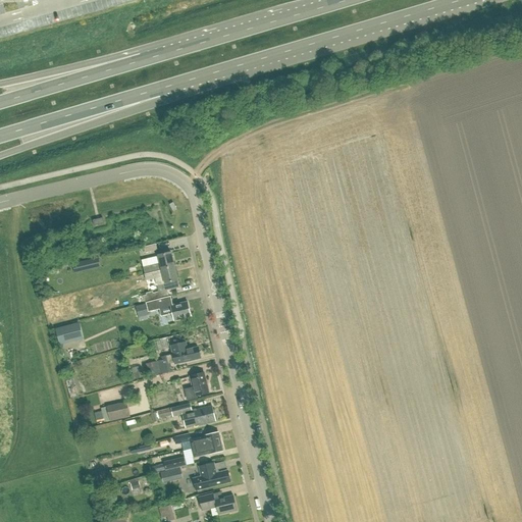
[(165,236),(168,248),(185,244),(181,231),(165,236)]
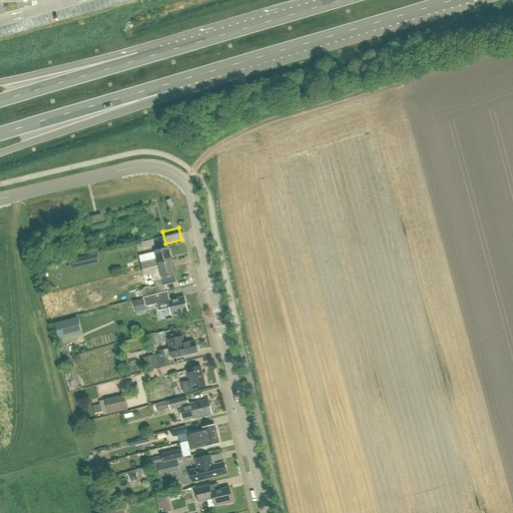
[(153,239),(141,243),(142,249),(155,245),(153,239)]
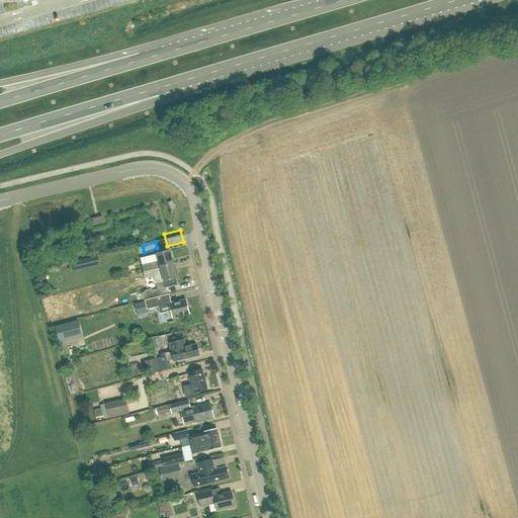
[(159,261),(143,265),(144,272),(173,265),(170,251),(158,254),(159,261)]
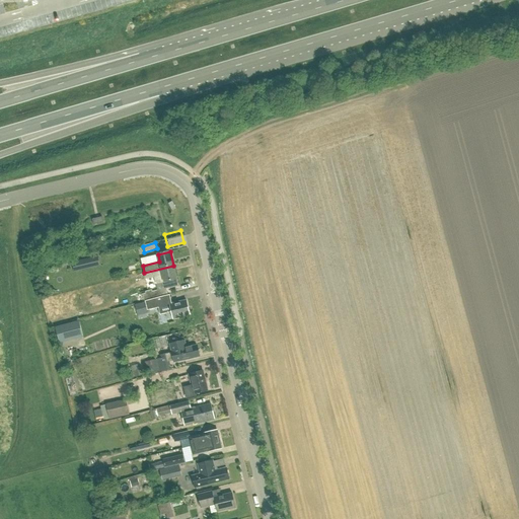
[(144,273),(146,280),(163,276),(164,282),(156,284),(158,291),(153,292),(152,291),(146,292),(146,294),(143,295),(144,301),(168,295),(167,289),(178,287),(176,280),(177,280),(173,266),(144,273)]
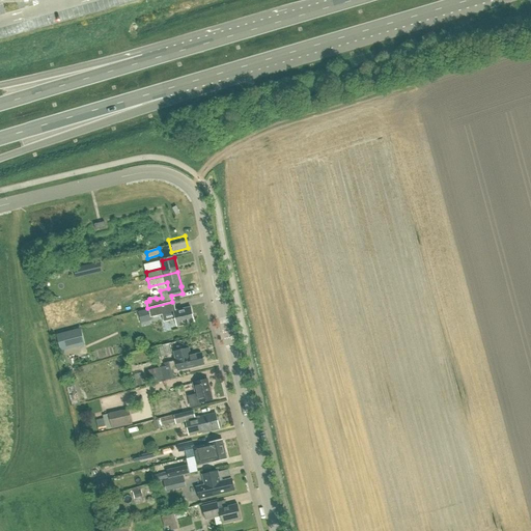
[(175,319),(177,327),(194,323),(191,308),(176,311),(173,302),(166,304),(148,308),(151,317),(163,315),(164,323),(175,319)]
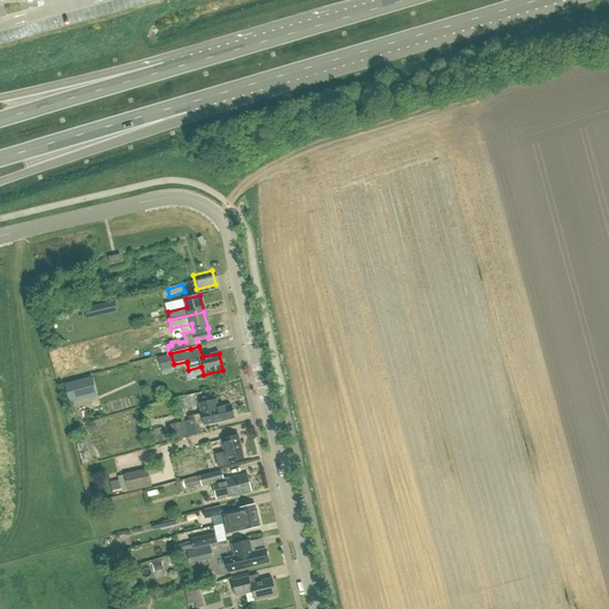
[(66,384),(70,403),(92,397),(87,378),(66,384)]
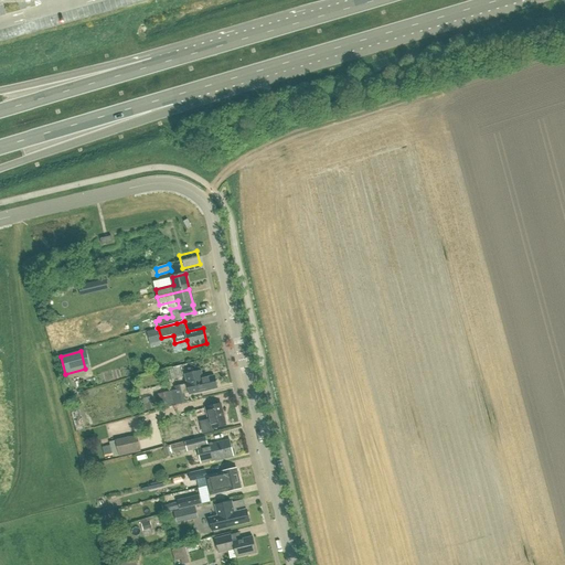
[(163,377),(181,371),(177,362),(160,369),(163,377)]
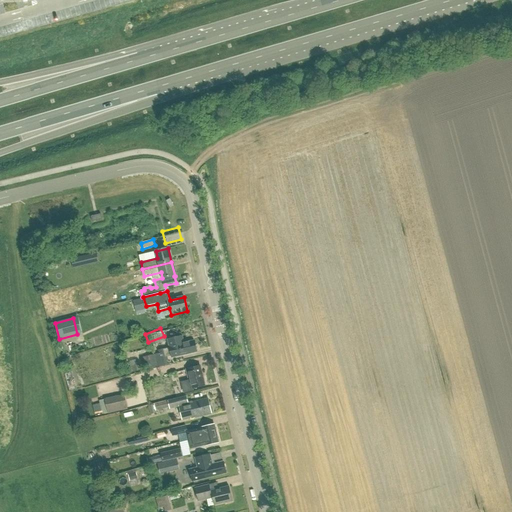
[(180,344),(179,338),(168,340),(170,348),(159,351),(159,354),(155,355),(158,368),(169,365),(167,357),(172,356),(172,358),(197,353),(195,341),(180,344)]
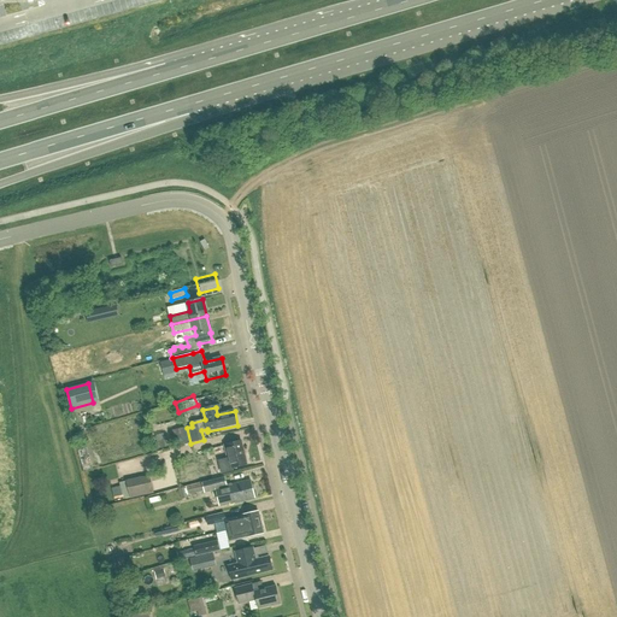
[(247,464),(242,441),(224,446),(228,459),(219,460),(222,472),(234,470),(233,468),(247,464)]
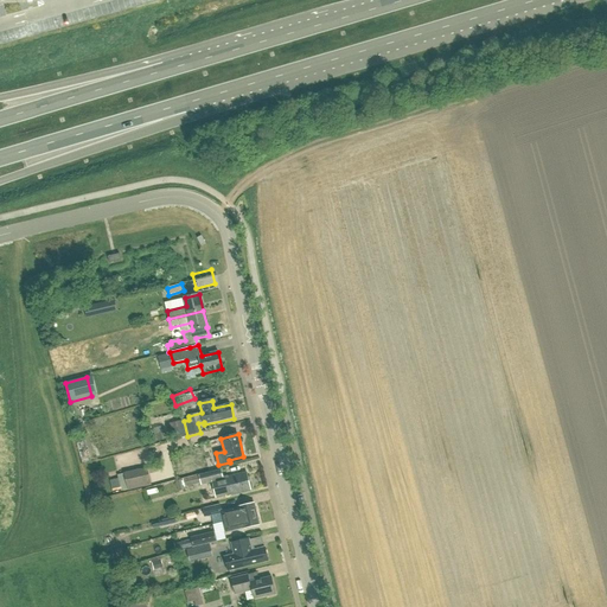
[(152,485),(148,467),(125,473),(125,474),(117,475),(121,492),(128,490),(128,491),(152,485)]
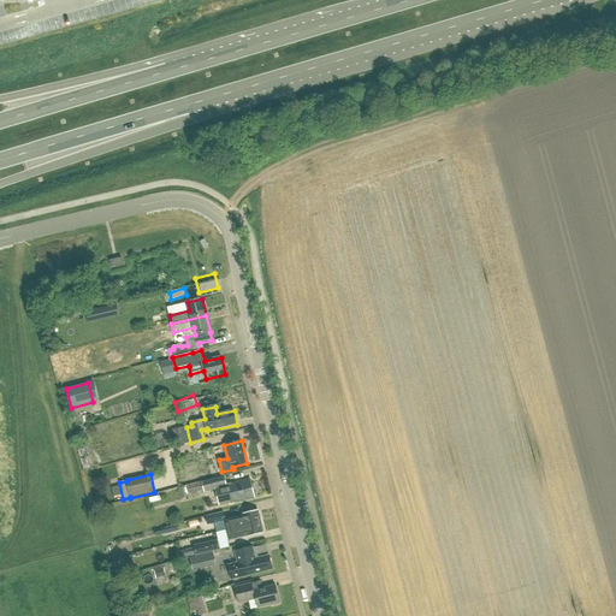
[(226,485),(224,477),(202,481),(205,490),(215,487),(219,504),(230,502),(230,503),(255,497),(250,480),(232,484),(232,483),(226,485)]
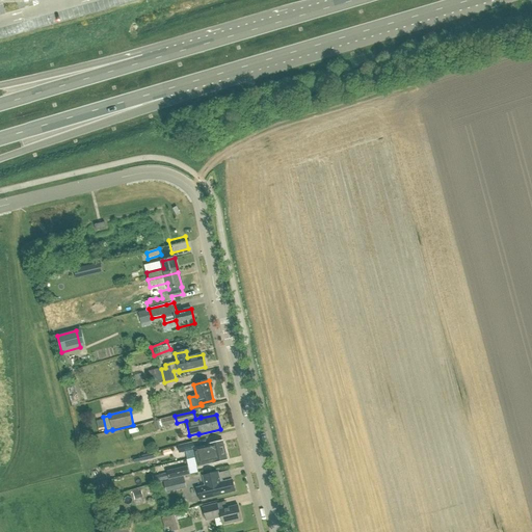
[(163,429),(162,426),(177,423),(175,416),(160,419),(161,421),(154,422),(156,430),(163,429)]
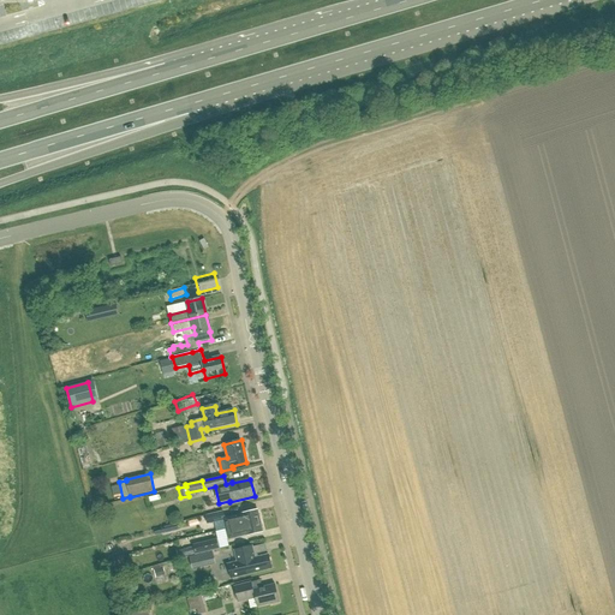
[(207,524),(224,520),(226,530),(261,521),(258,511),(240,514),(225,518),(224,511),(206,515),(207,524)]
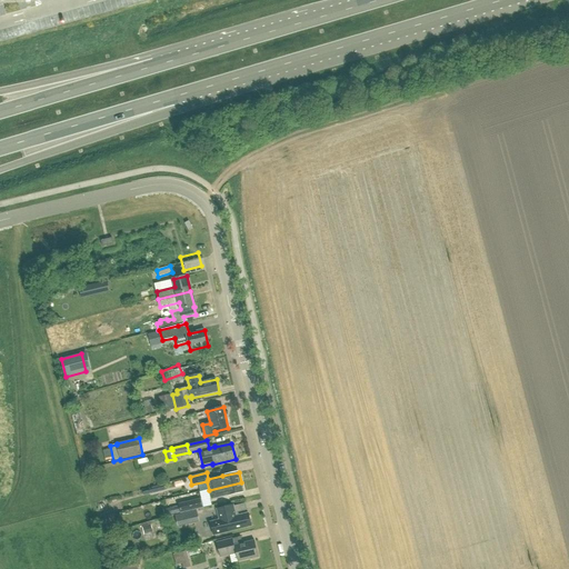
[(211,499),(243,491),(241,482),(209,490),(211,499)]
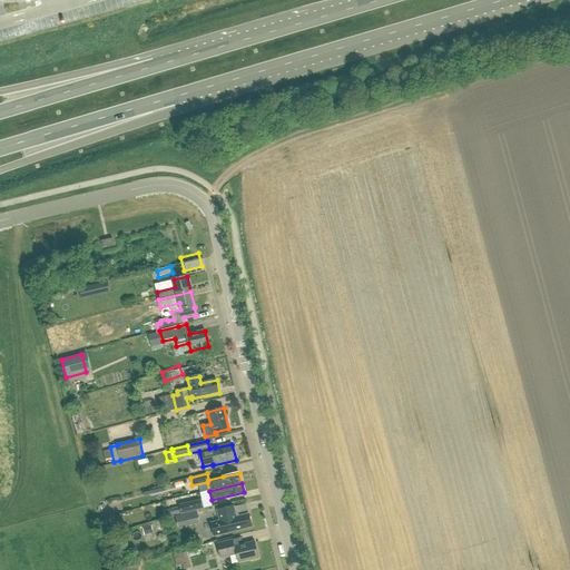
[(200,500),(179,504),(182,514),(203,509),(200,500)]
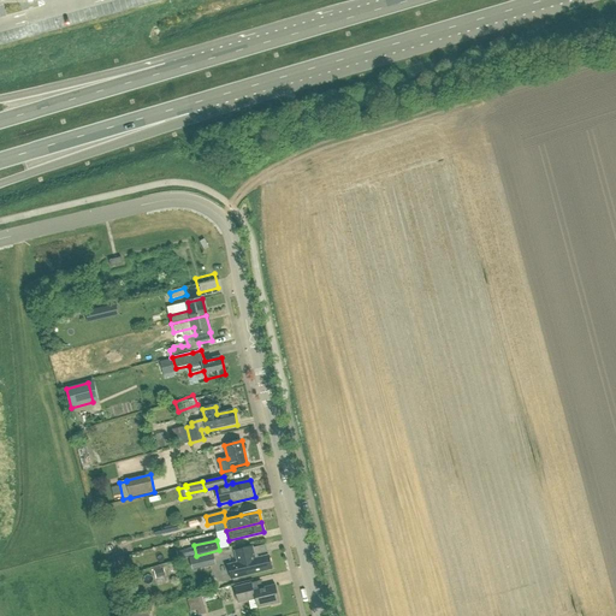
[(227,564),(231,579),(273,569),(270,555),(255,558),(253,546),(235,551),(237,562),(227,564)]
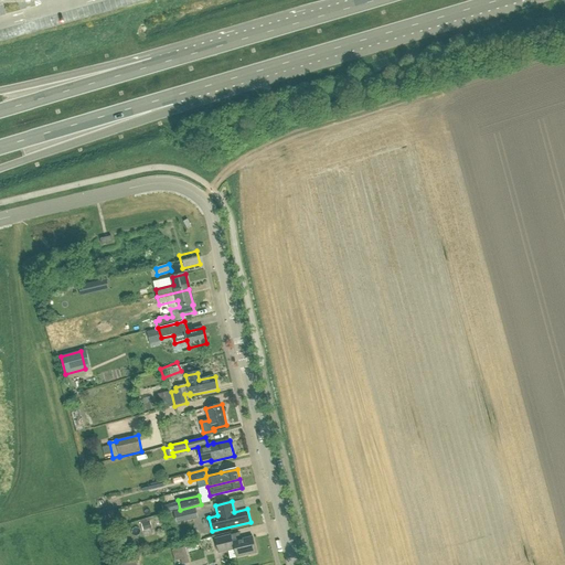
[(196,507),(184,509),(188,521),(199,519),(196,507)]
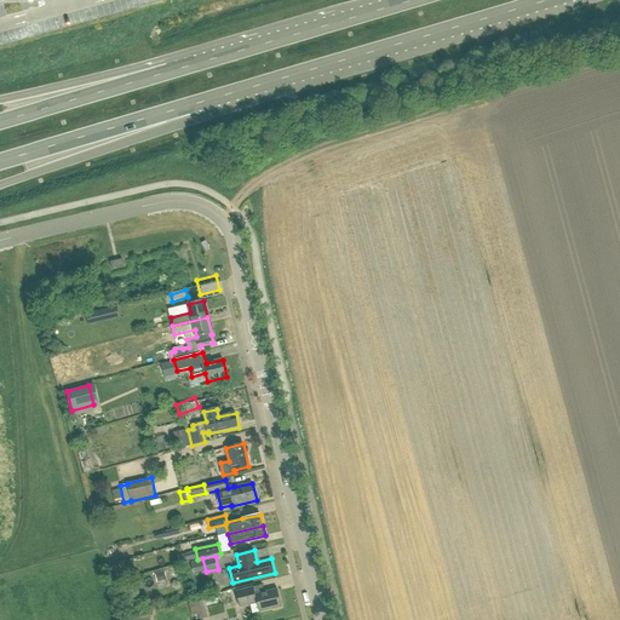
[(258,603),(259,612),(282,607),(277,589),(265,592),(263,585),(236,591),(240,604),(250,602),(251,604),(258,603)]
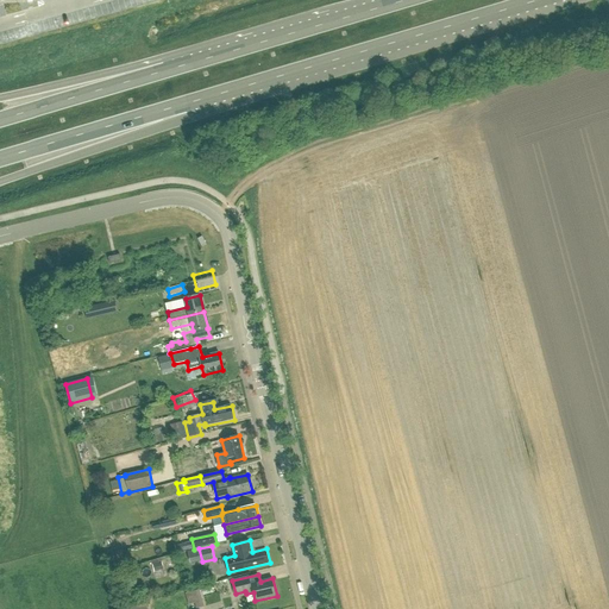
[(188,602),(194,600),(195,603),(202,601),(200,590),(186,594),(188,602)]
